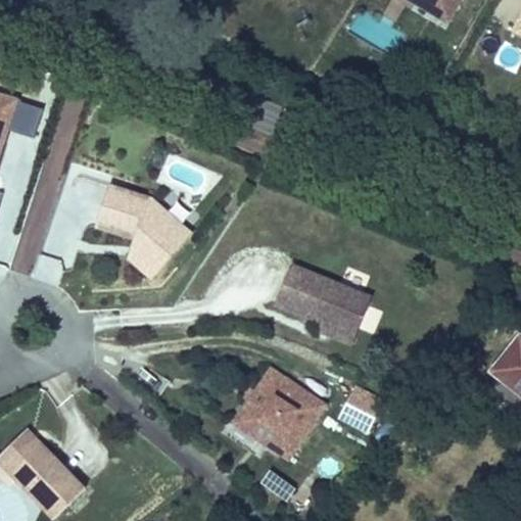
[(417,0),(453,20),(464,0),(417,0)]
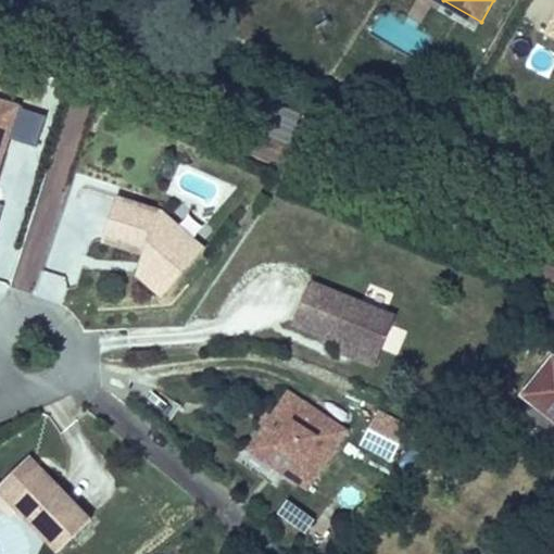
[(35,142),(46,110),(0,96),(0,154),(3,145),(0,142),(3,133),(35,142)]
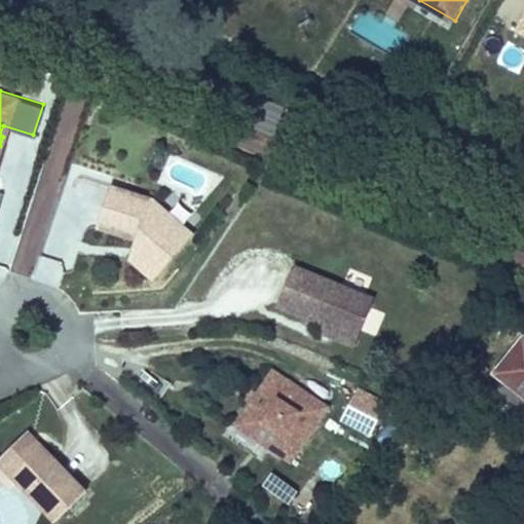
[(192,231),(150,196),(111,185),(100,226),(139,237),(146,239),(144,246),(165,264),(192,231)]
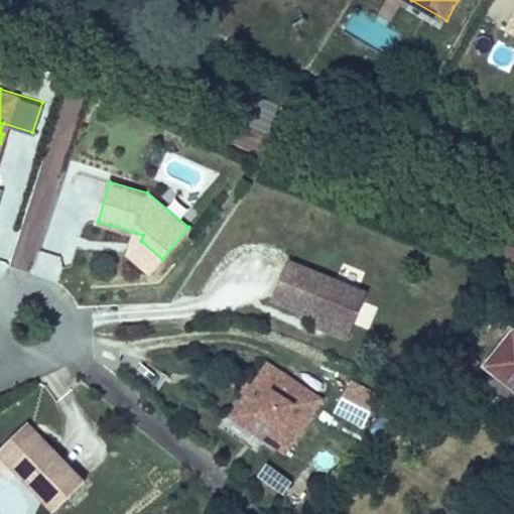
[(162,259),(141,241),(143,235),(136,233),(130,252),(152,271),(162,259)]
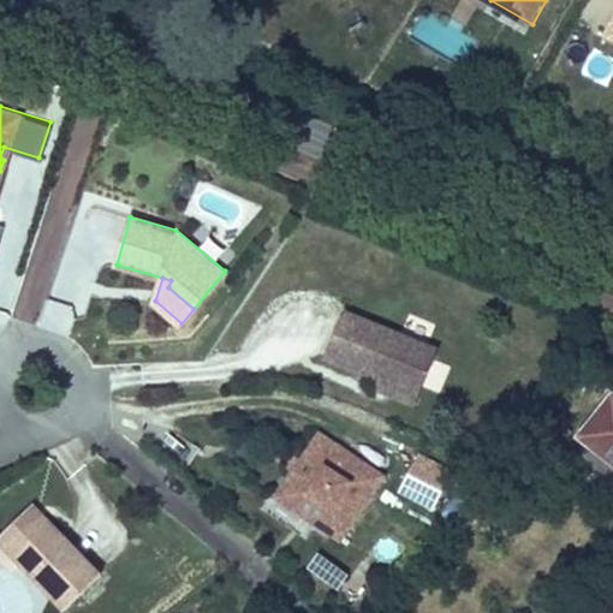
[(384,375),(422,388),(439,344),(341,308),(325,353),(384,375)]
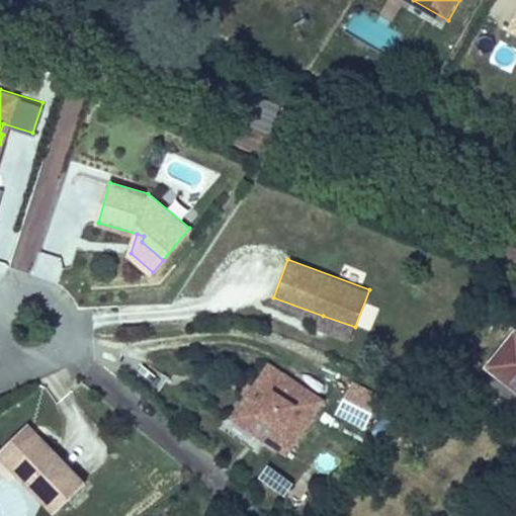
[(373,331),(380,306),(366,302),(360,327),(373,331)]
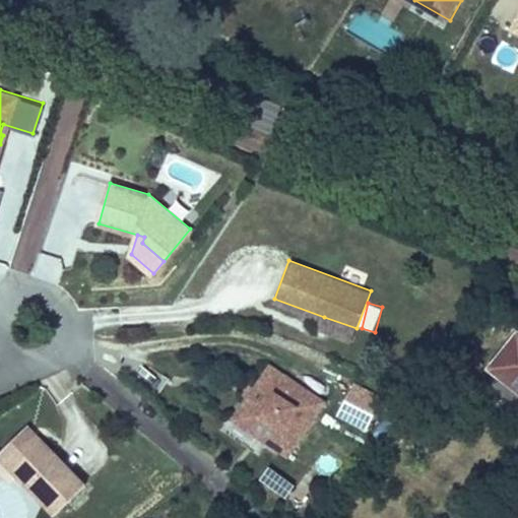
[(353,335),(357,328),(324,317),(321,324),(353,335)]
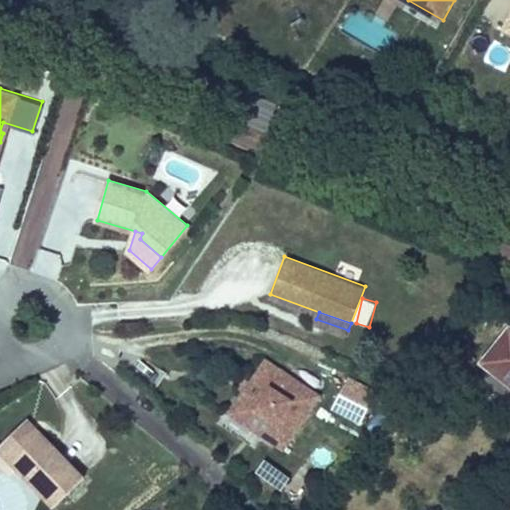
[(509,323),(504,319),(491,335),(472,359),(509,389),(509,323)]
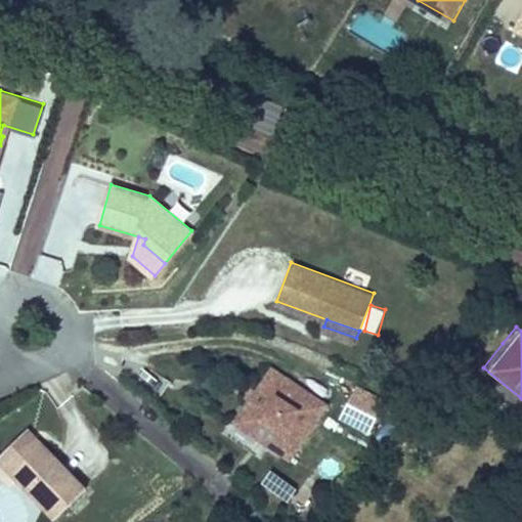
[(237,424),(293,460),(329,403),(272,368),(237,424)]
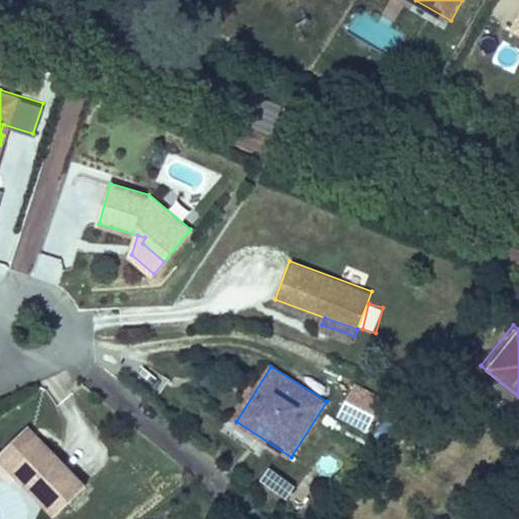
[(395,402),(354,383),(339,415),(367,429),(373,417),(385,422),(395,402)]
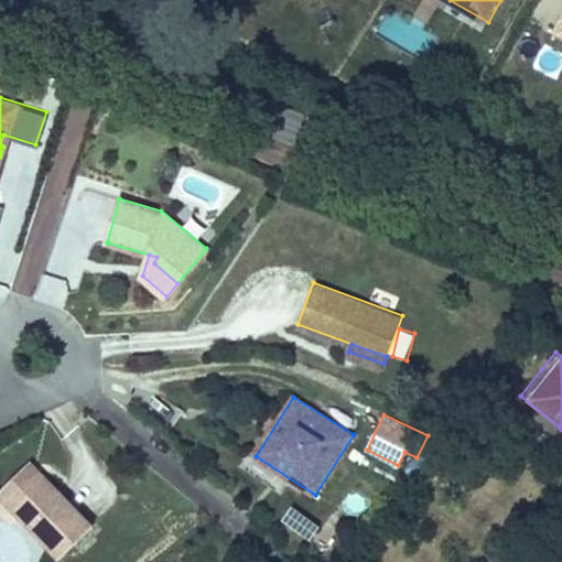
[(0,498),(60,560),(93,527),(30,463),(0,492),(0,498)]
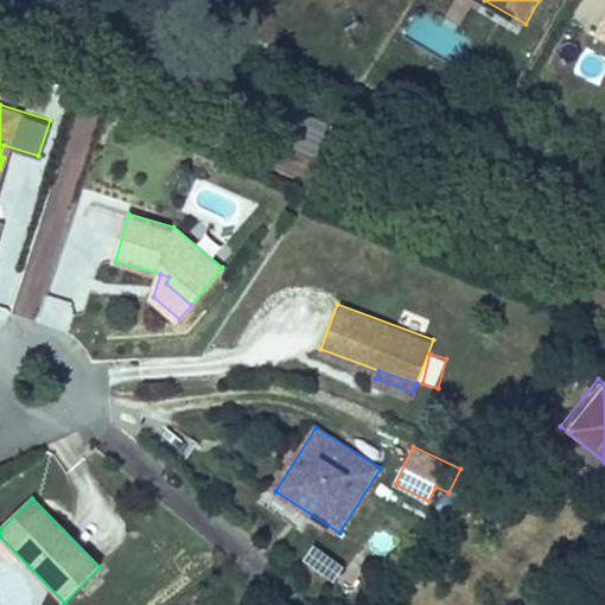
[(316,547),(304,561),(331,584),(343,570),(316,547)]
